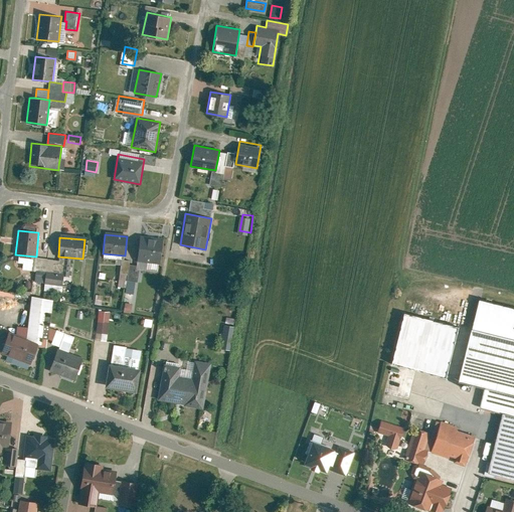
[(137,261),(160,264),(162,240),(140,237),(137,261)]
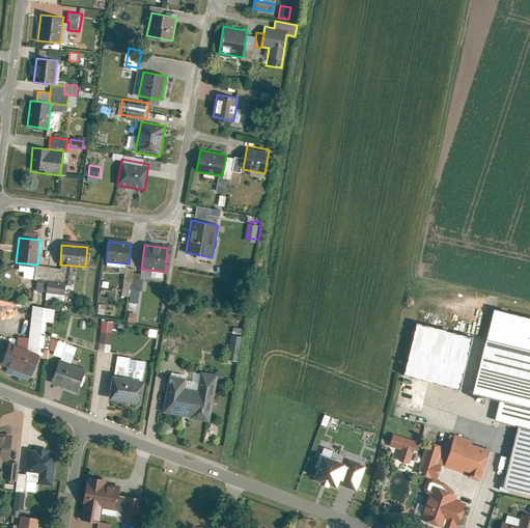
[(124,267),(123,281),(132,282),(134,268),(124,267)]
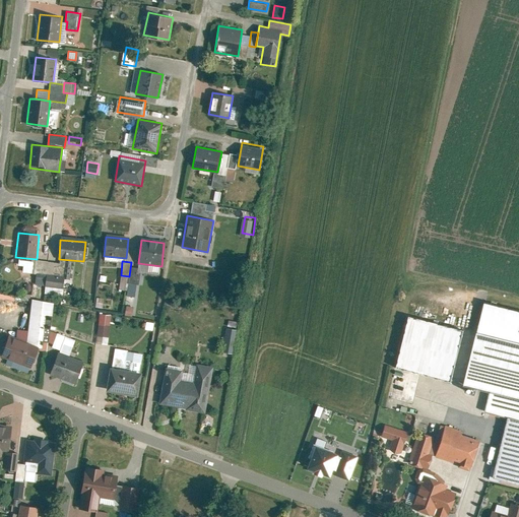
[(129,282),(139,283),(140,268),(130,266),(129,282)]
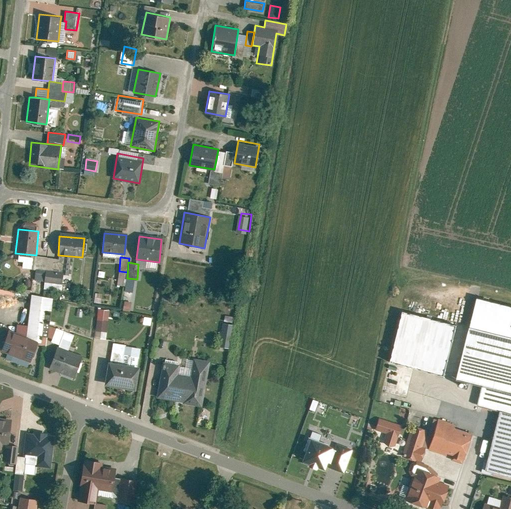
[(45,270),(36,269),(34,279),(44,280),(45,270)]
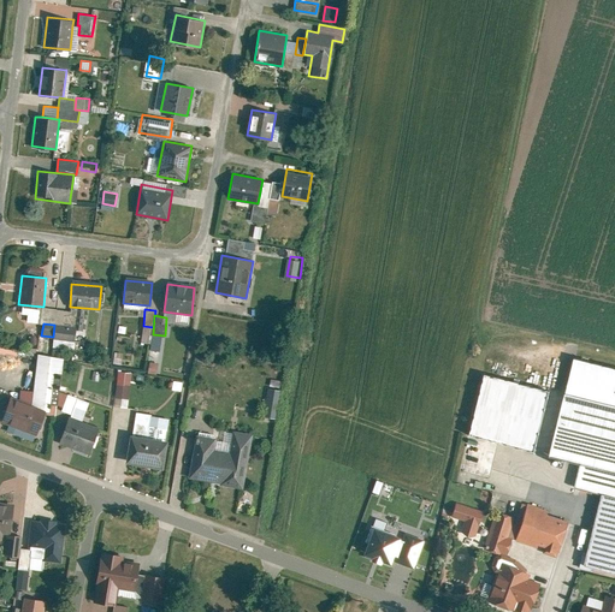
[(76,331),(54,327),(53,337),(75,339),(76,331)]
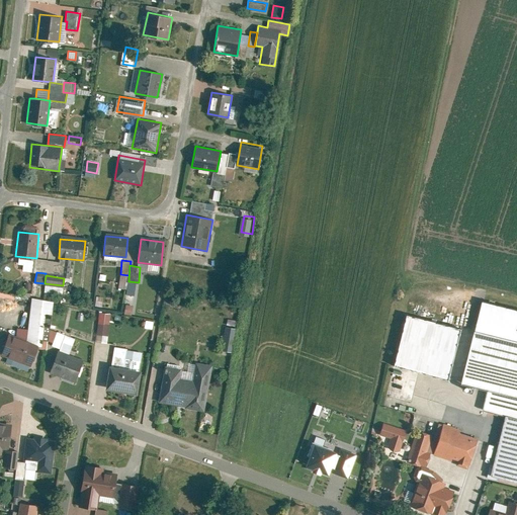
[(0,294),(16,297),(17,292),(0,288),(0,294)]
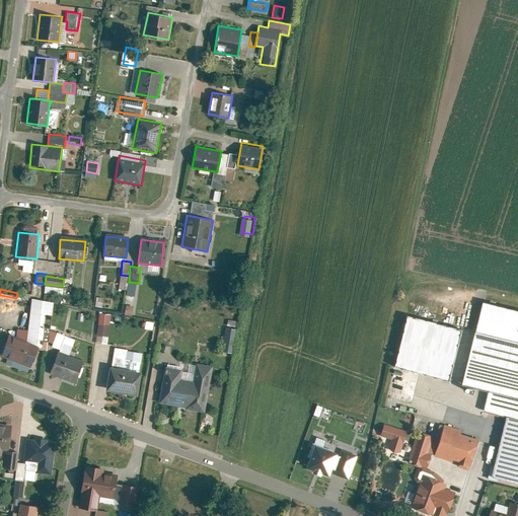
[(27,338),(48,341),(54,301),(32,298),(27,338)]
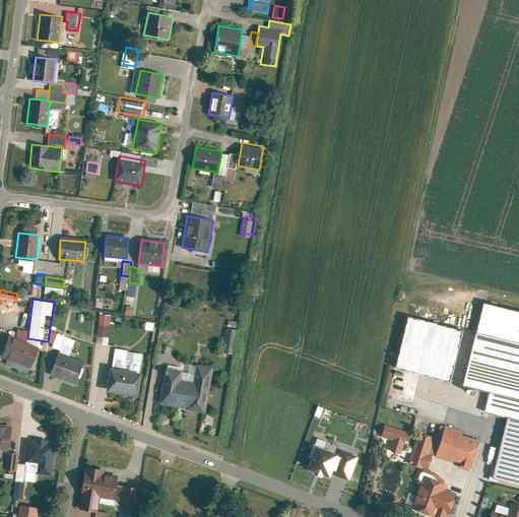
[(518,309),(487,301),(465,385),(491,391),(485,412),(508,418),(493,475),(518,481),(518,309)]
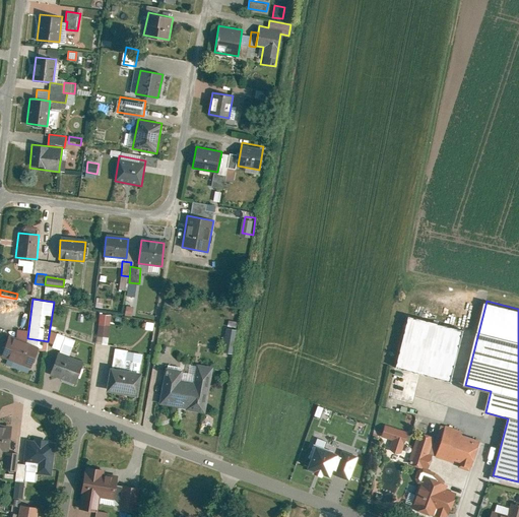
[(464,331),(407,317),(397,368),(452,381),(464,331)]
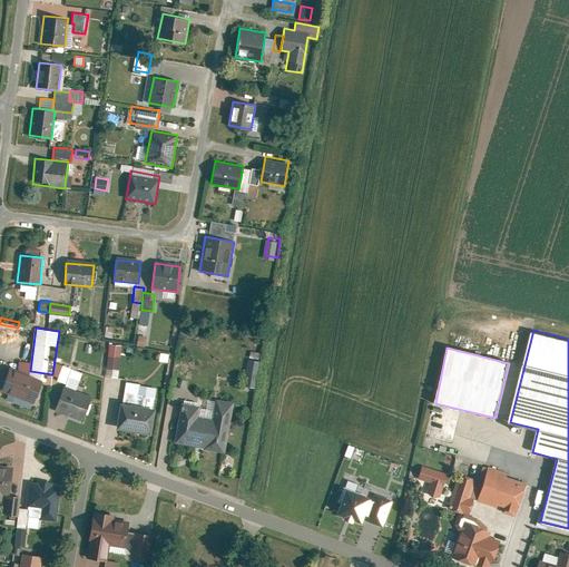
[(106,375),(118,377),(120,351),(108,350),(106,375)]
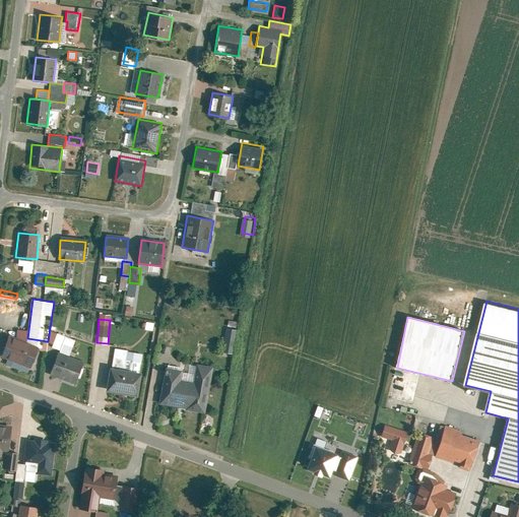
[(222,350),(233,352),(237,329),(226,327),(222,350)]
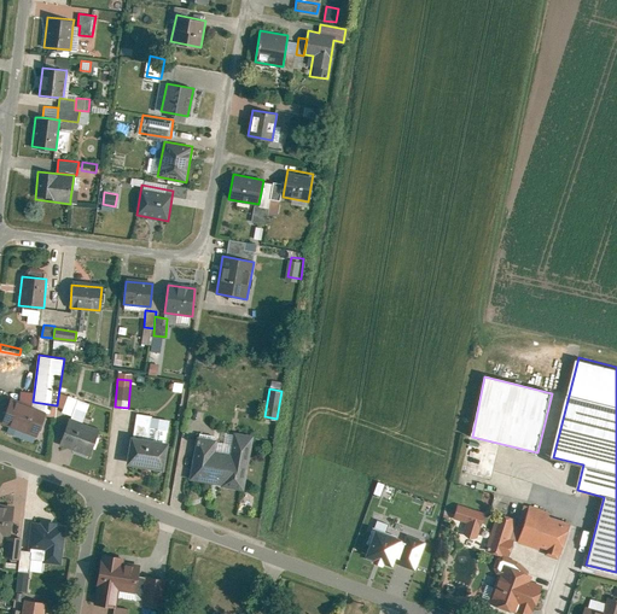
[(63,408),(68,395),(60,392),(58,405),(63,408)]
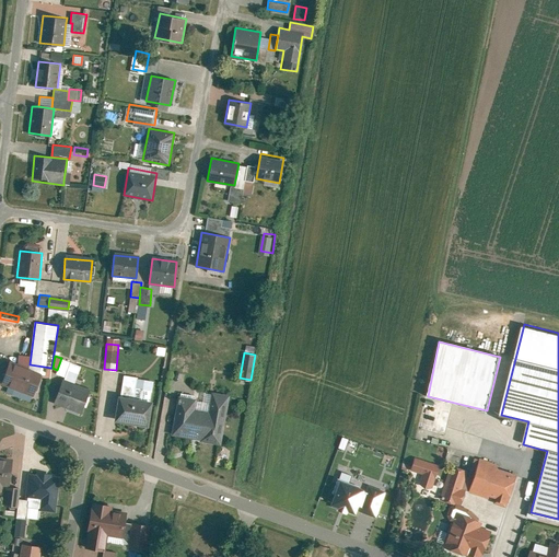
[(66,376),(71,361),(61,358),(57,370),(56,373),(66,376)]
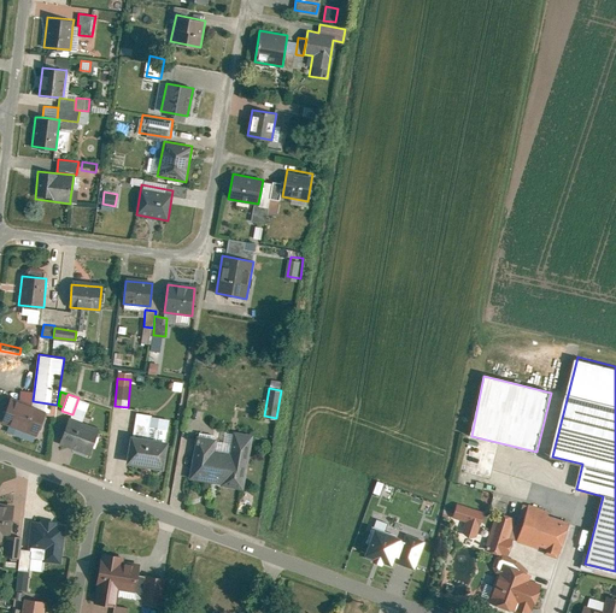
[(72,414),(70,420),(81,425),(89,402),(78,398),(72,414)]
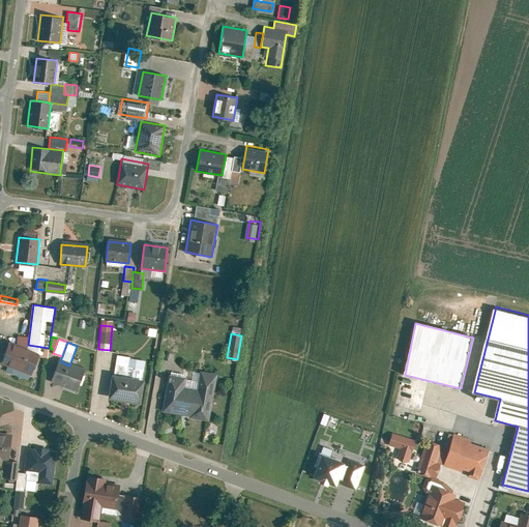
[(8,343),(1,363),(30,375),(38,354),(8,343)]
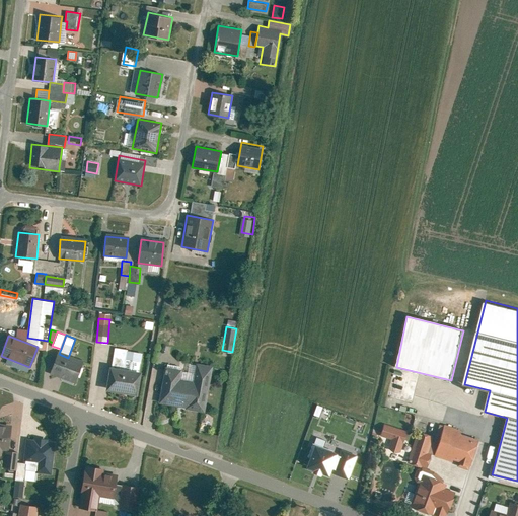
[(115,347),(111,368),(138,373),(141,351),(115,347)]
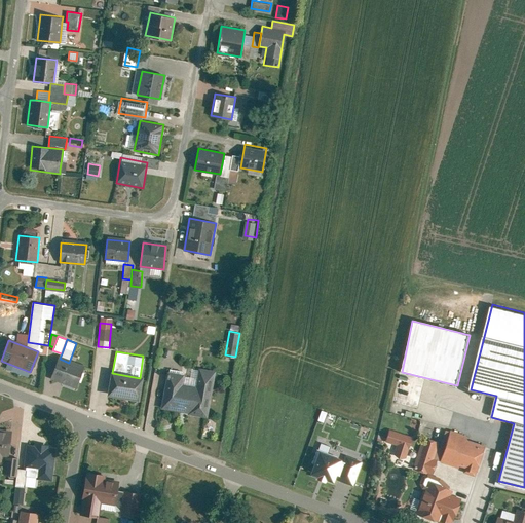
[(58,359),(50,378),(76,387),(83,368),(69,363),(60,359),(58,359)]
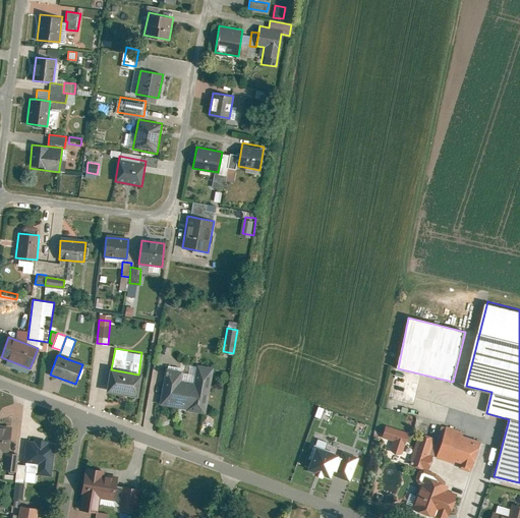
[(160,403),(186,408),(186,410),(205,413),(213,367),(197,365),(194,383),(180,381),(182,370),(166,367),(160,403)]
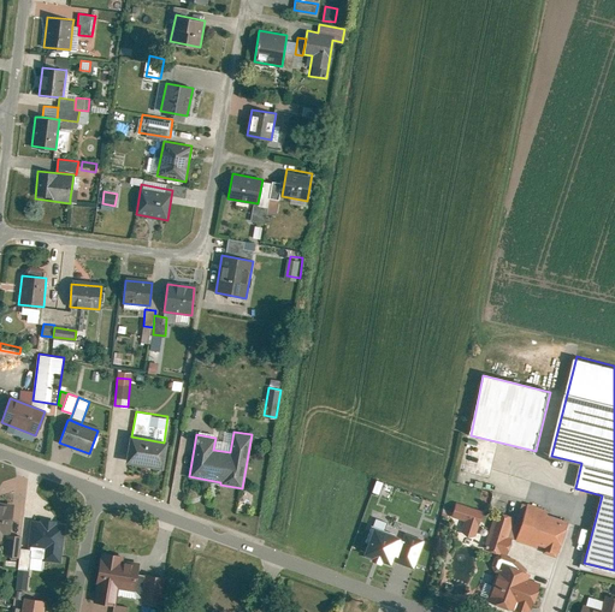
[(129,437),(125,465),(161,470),(166,443),(164,443),(131,437),(129,437)]
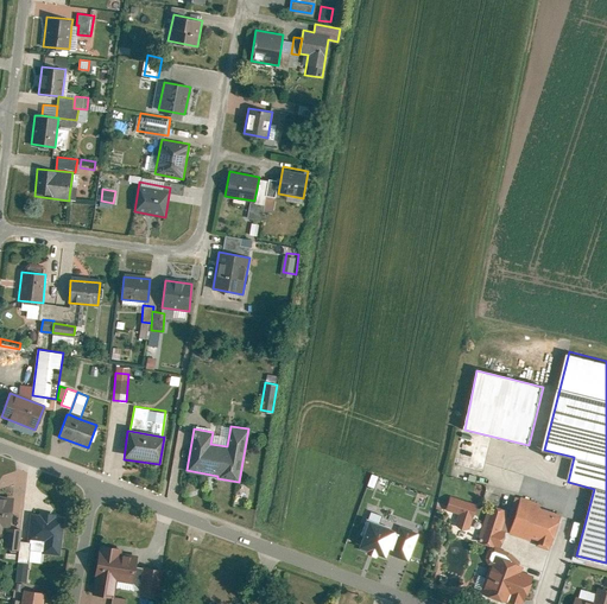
[(473,526),(481,501),(454,493),(449,507),(463,512),(460,522),(473,526)]
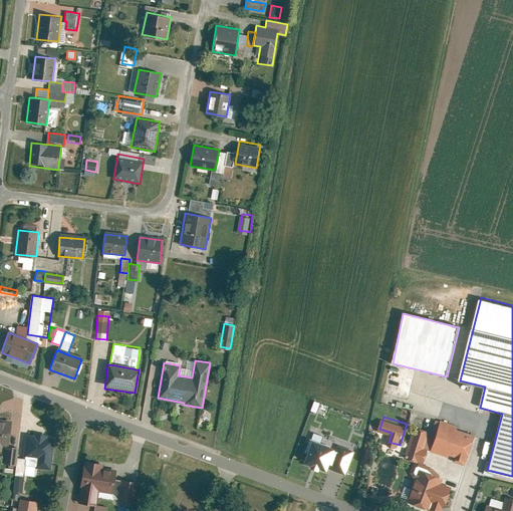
[(407,455),(427,461),(430,449),(456,455),(455,459),(472,463),(480,430),(436,418),(434,428),(415,424),(407,455)]
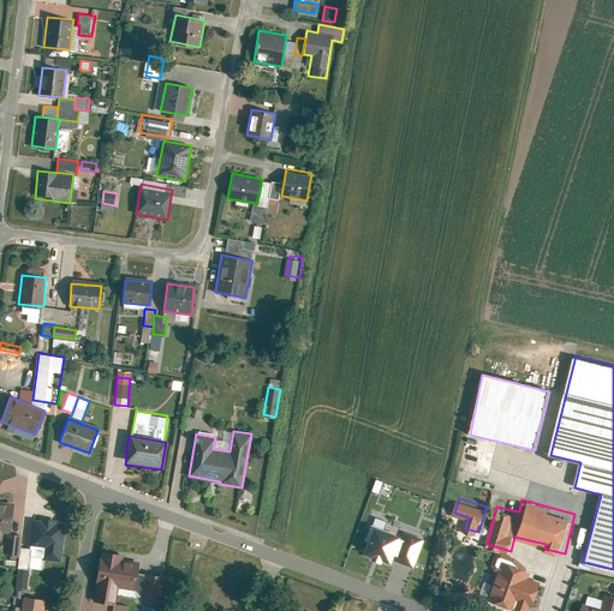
[(13,507),(0,504),(0,539),(1,540),(1,532),(10,533),(13,507)]
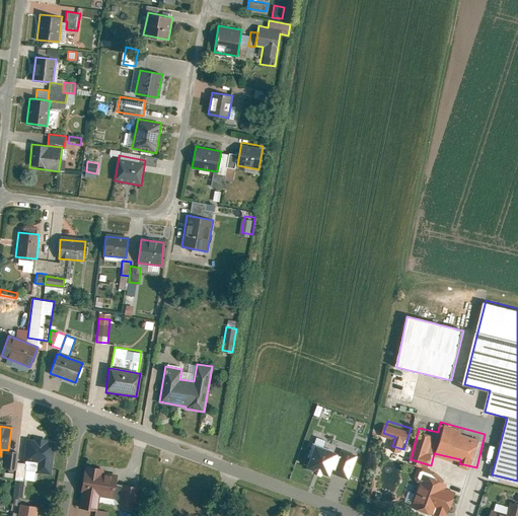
[(56,439),(26,436),(23,459),(38,461),(37,472),(51,474),(56,439)]
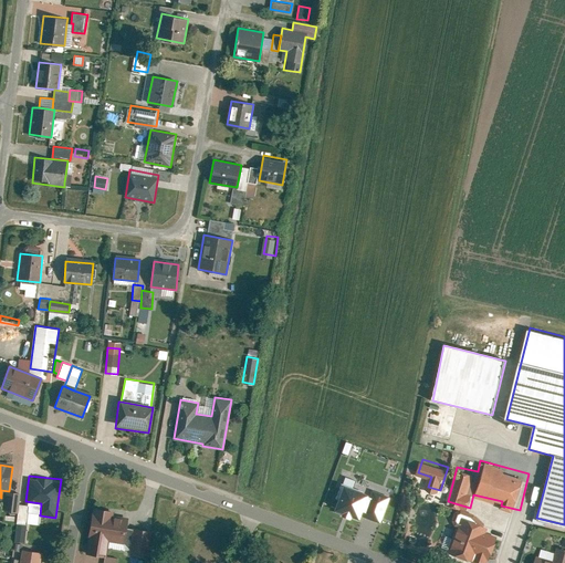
[(344,485),(335,509),(358,518),(359,517),(361,512),(379,519),(388,496),(374,490),(369,494),(344,485)]
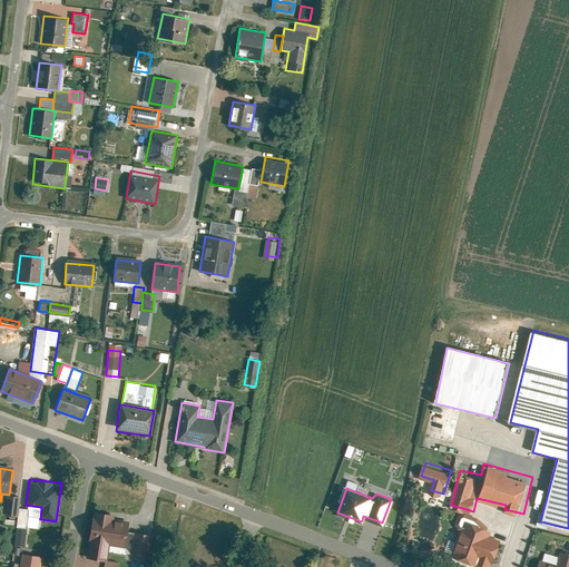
[(3,515),(18,517),(20,497),(7,495),(3,515)]
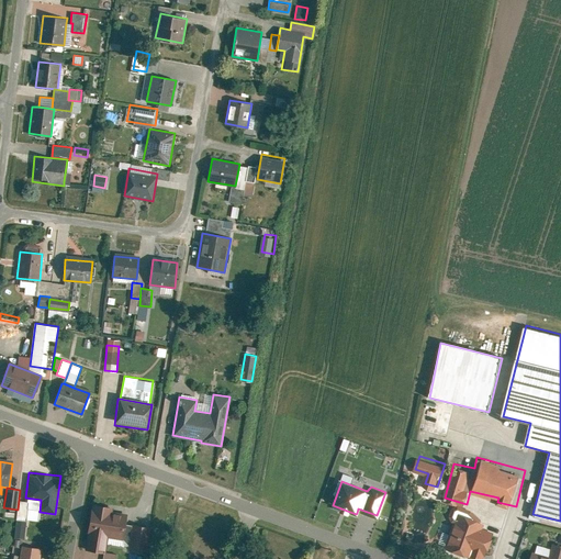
[(122,539),(126,513),(112,511),(112,507),(91,504),(83,548),(105,551),(108,537),(122,539)]
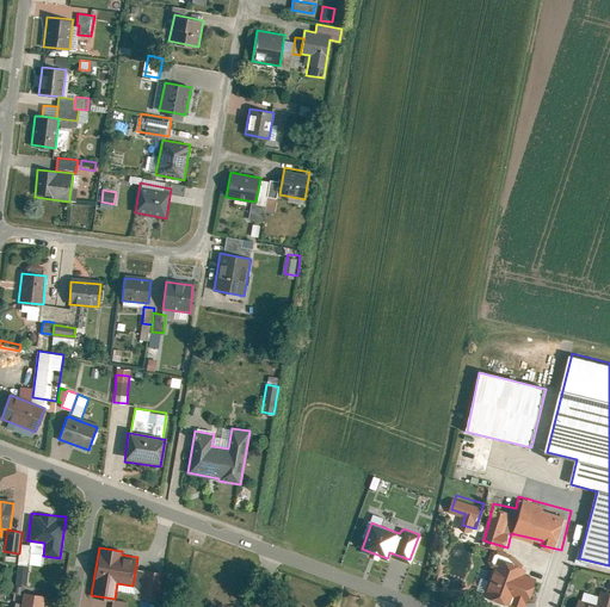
[(494,557),(482,595),(518,606),(527,606),(537,573),(494,557)]
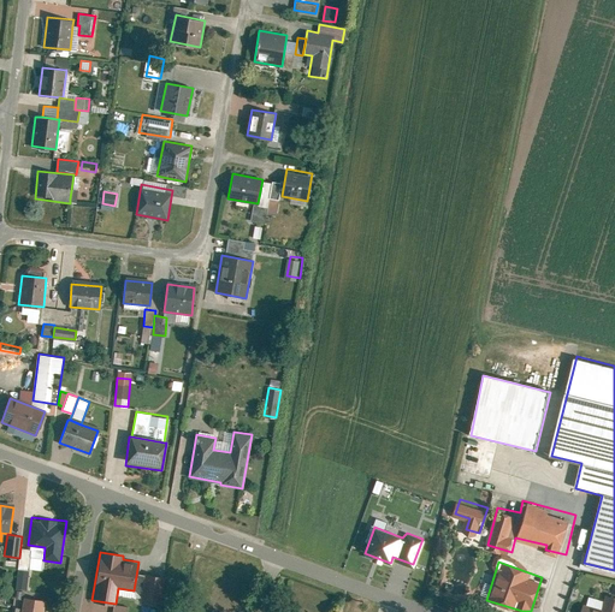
[(18,569),(17,589),(27,590),(29,570),(18,569)]
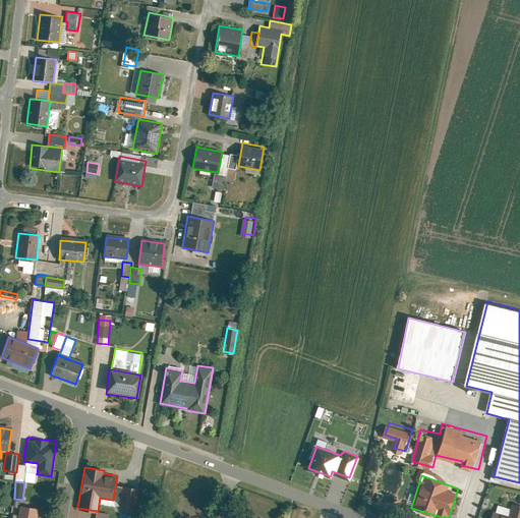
[(119,507),(136,510),(139,488),(122,486),(119,507)]
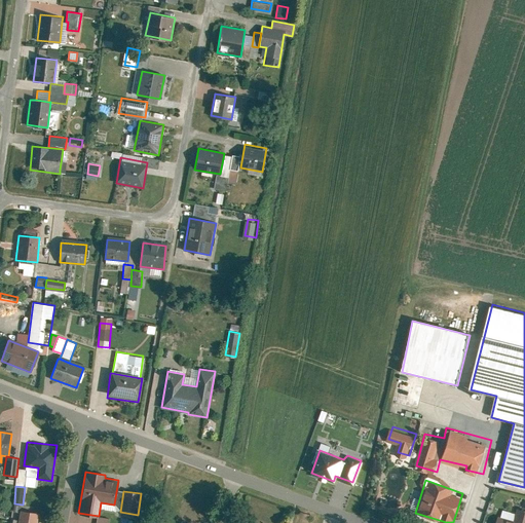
[(499,517),(497,522),(524,522),(524,510),(519,509),(516,521),(499,517)]
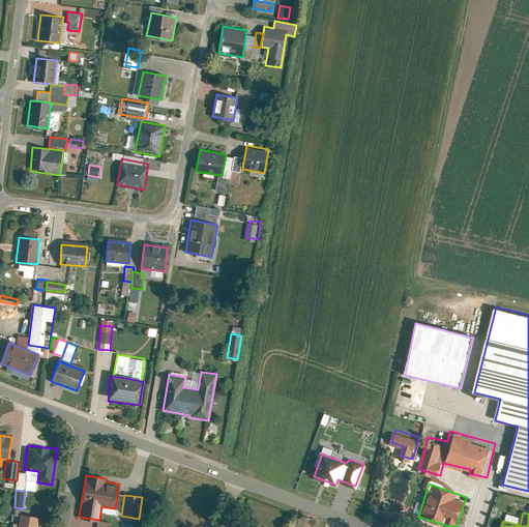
[(19,526),(36,526),(38,518),(21,515),(19,526)]
